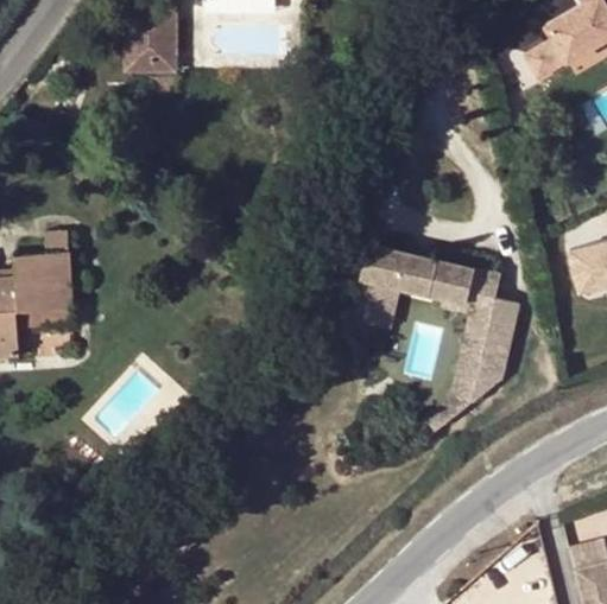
[(539,78),(606,39),(606,0),(593,0),(585,5),(548,26),(555,39),(526,56),(539,78)]
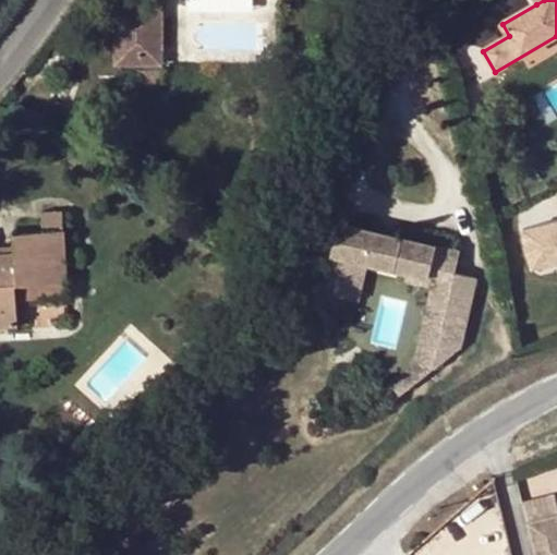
[(164,7),(116,7),(116,68),(164,68),(164,7)]
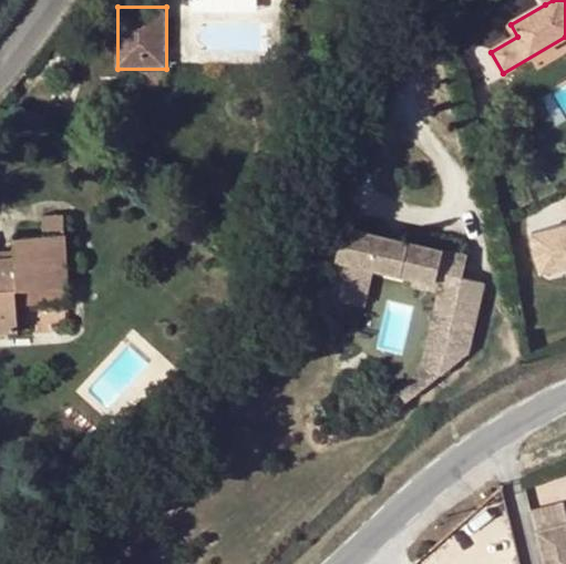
[(0,259),(0,334),(19,334),(18,306),(17,293),(67,289),(64,219),(43,221),(44,238),(14,239),(14,250),(16,259),(0,259)]
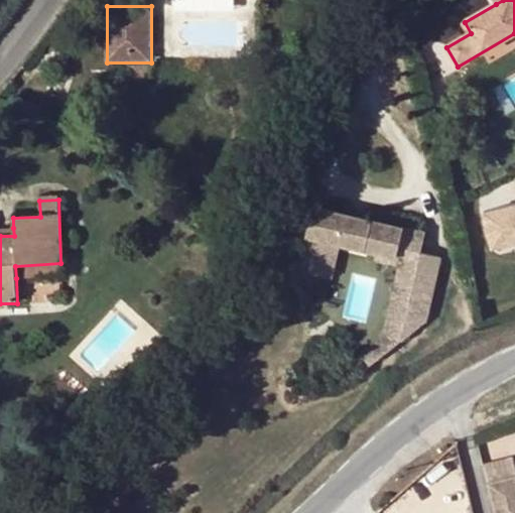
[(420,232),(307,205),(292,274),(331,284),(339,253),(397,268),(381,333),(356,352),(366,366),(425,329),(437,259),(416,253),(420,232)]
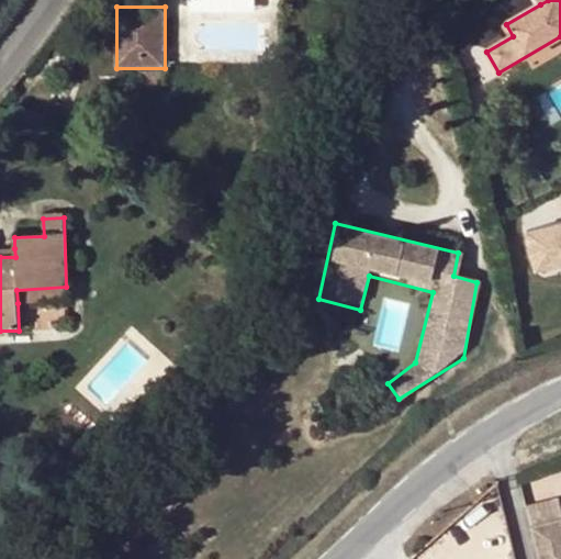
[(560,224),(528,233),(538,271),(560,265),(560,224)]
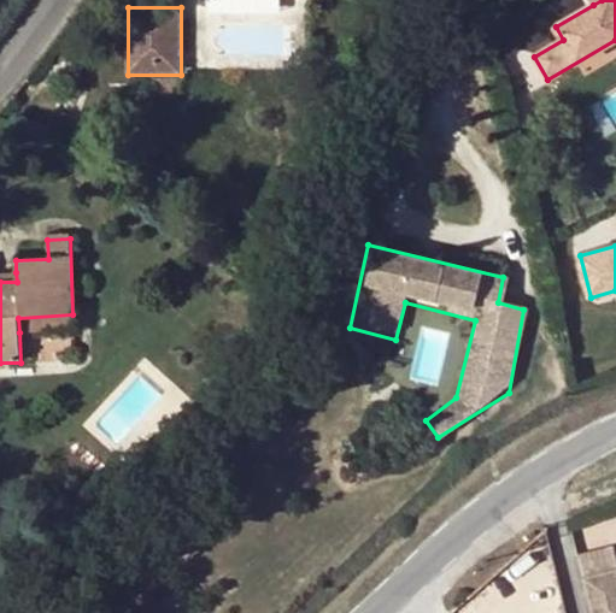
[(18,318),(19,332),(74,331),(72,314),(18,318)]
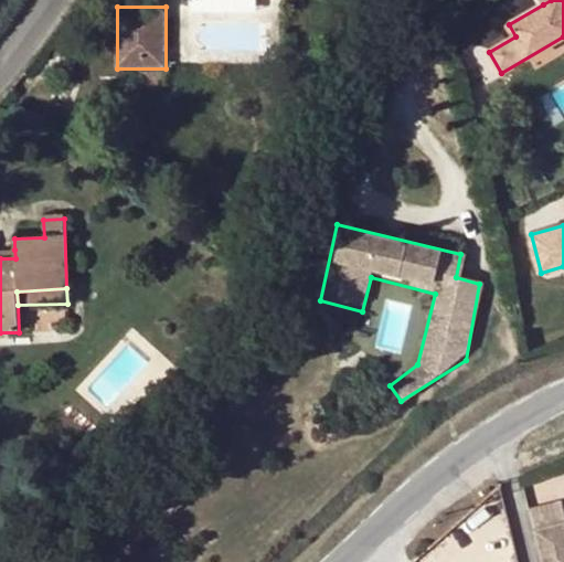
[(563,522),(535,530),(543,561),(563,561),(563,522)]
